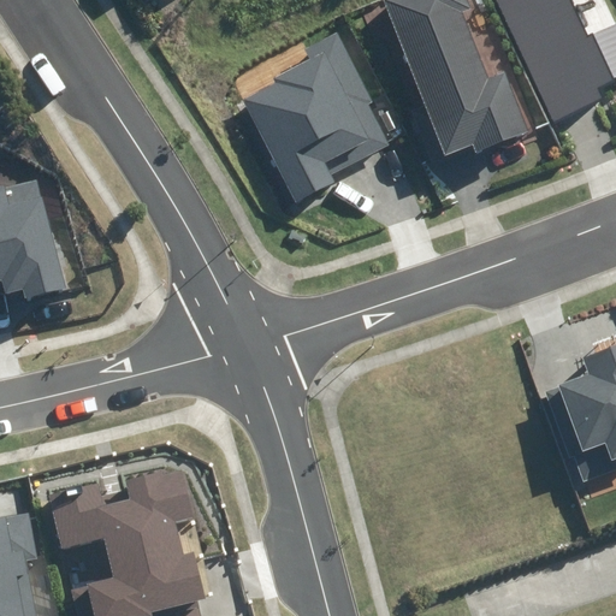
[(381,0),(445,157),(473,146),(475,154),(529,132),(505,72),(489,78),(461,11),(469,7),(466,0),(381,0)]
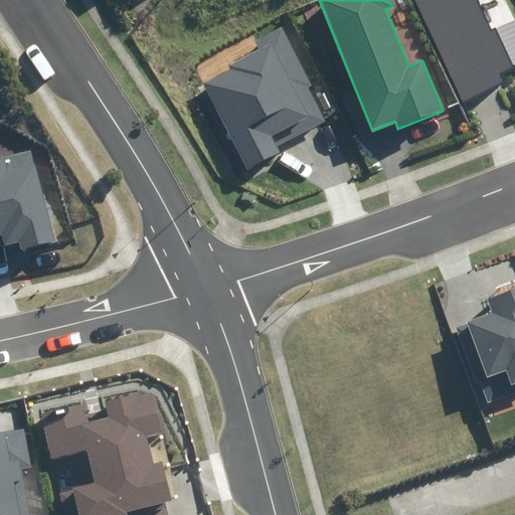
[(413,0),(463,103),(504,82),(499,72),(514,66),(496,29),(493,30),(478,0),(413,0)]
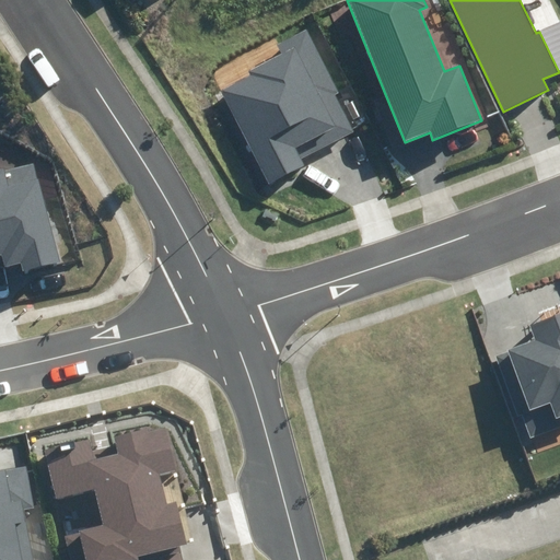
[(221,91),(269,184),(304,166),(301,159),(354,132),(336,95),(339,93),(306,30),(278,45),(281,51),(248,69),(252,76),(221,91)]
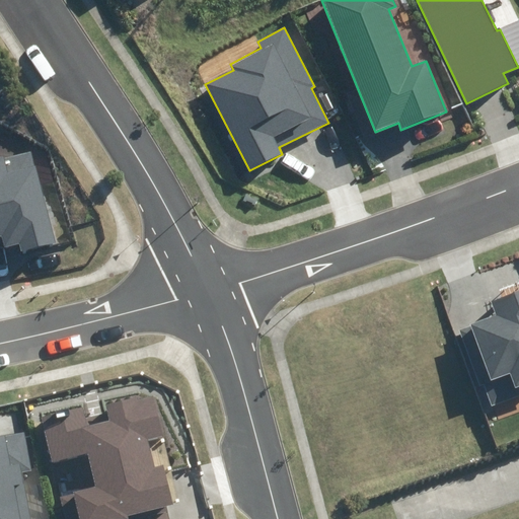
[(0,234),(1,234),(5,247),(18,243),(22,252),(60,240),(30,151),(0,160),(0,234)]
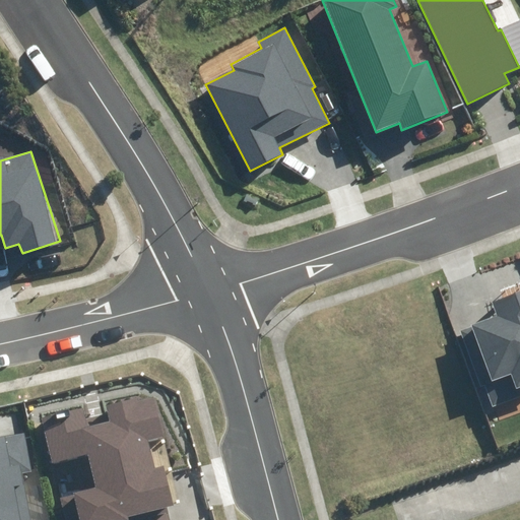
[(519,290),(492,302),(497,315),(458,329),(479,386),(484,384),(493,405),(519,395),(519,290)]
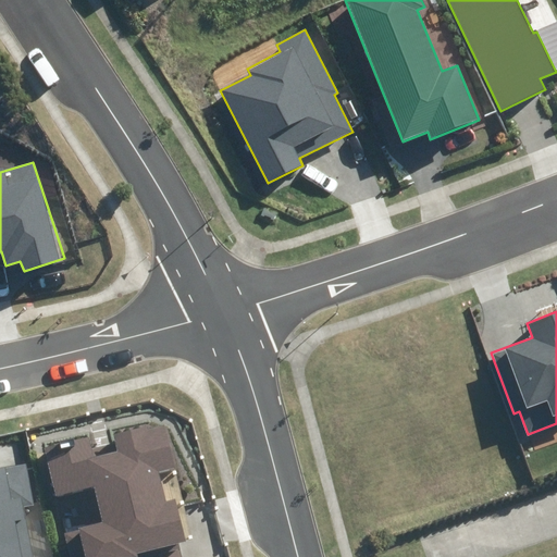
[(180,556),(177,544),(186,542),(176,500),(166,504),(159,472),(177,468),(166,423),(115,435),(116,443),(91,449),(88,436),(42,448),(53,496),(94,486),(102,523),(63,533),(69,556),(180,556)]
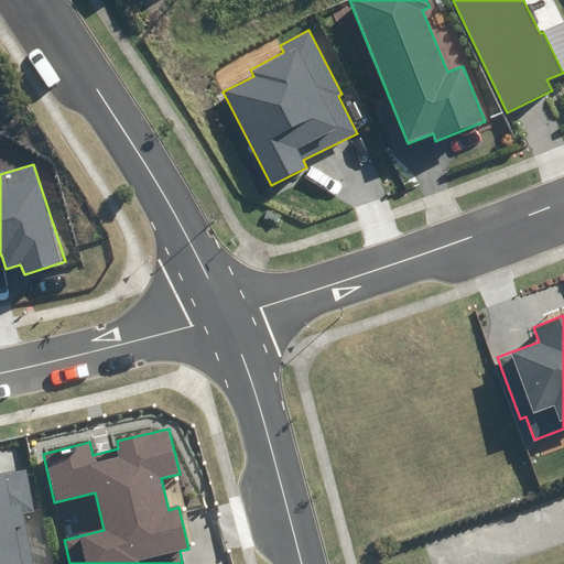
[(0,563),(36,563),(30,525),(44,522),(32,459),(0,465),(0,563)]
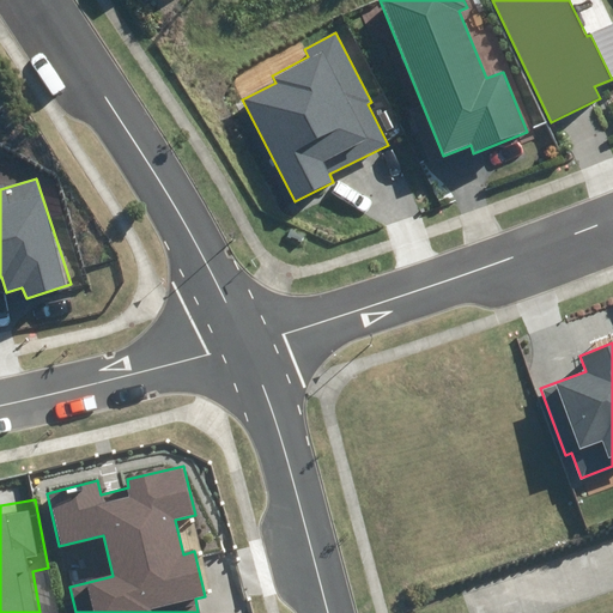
All buildings are outlined.
